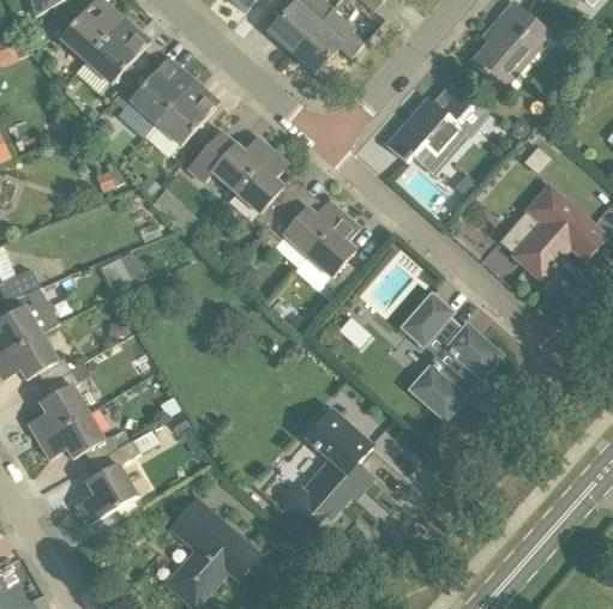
[(29,0),(35,16),(48,7),(55,2),(59,0),(29,0)]
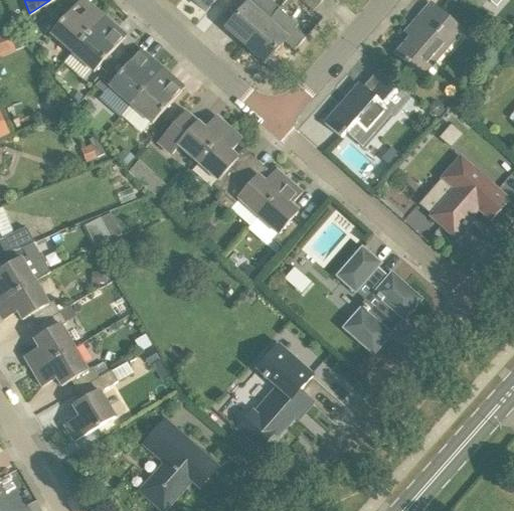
[(71,50),(104,14),(88,0),(77,0),(50,31),(71,50)]
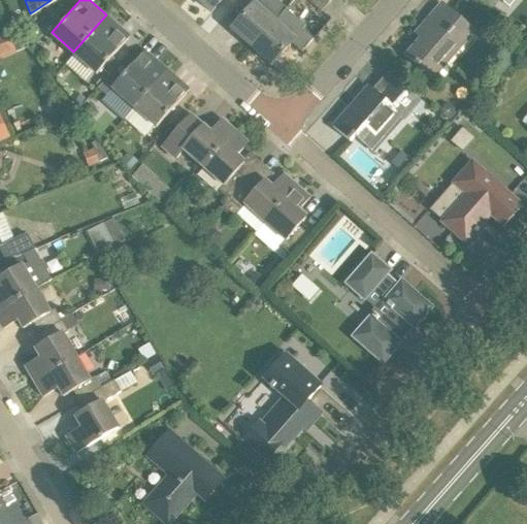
[(200,0),(210,9),(219,0),(200,0)]
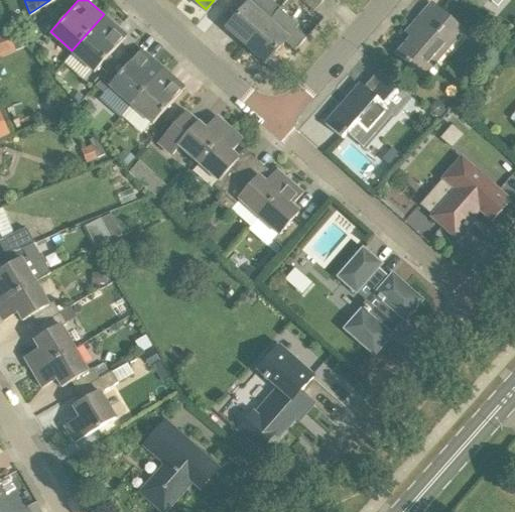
[(246,43),(273,12),(260,0),(248,0),(226,25),(246,43)]
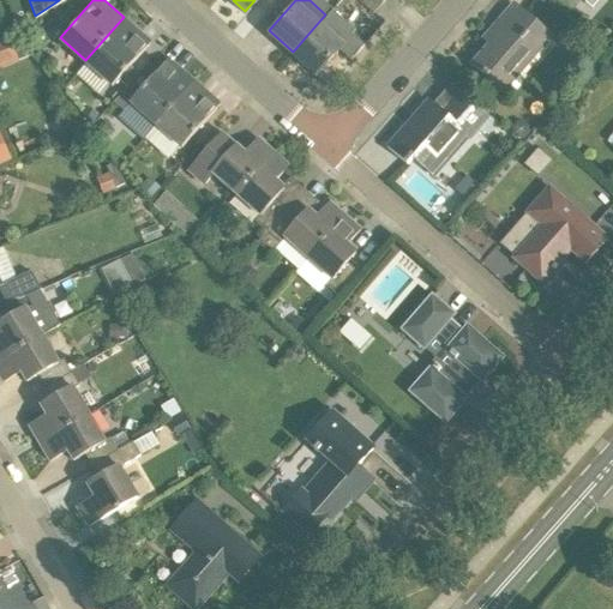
[(361,0),(373,11),(382,0),(361,0)]
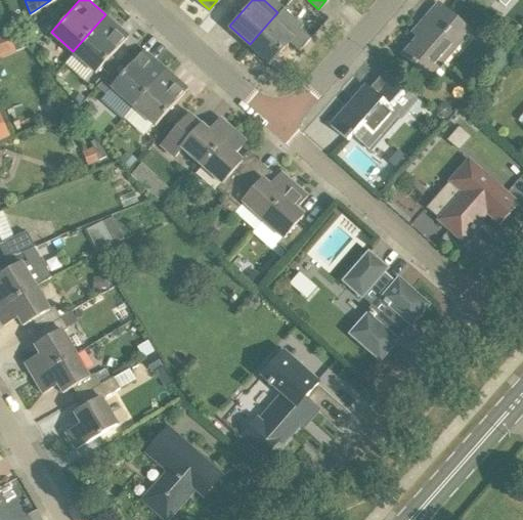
[(471,31),(452,14),(437,1),(424,15),(430,20),(402,52),(430,76),(471,31)]
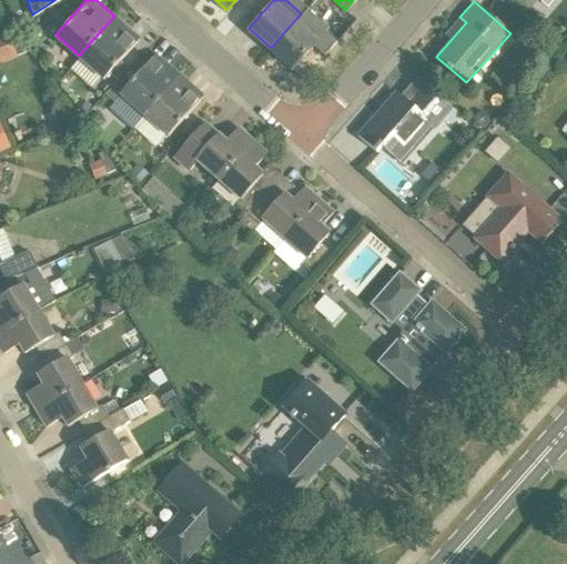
[(51,2),(44,7),(60,21),(64,16),(51,2)]
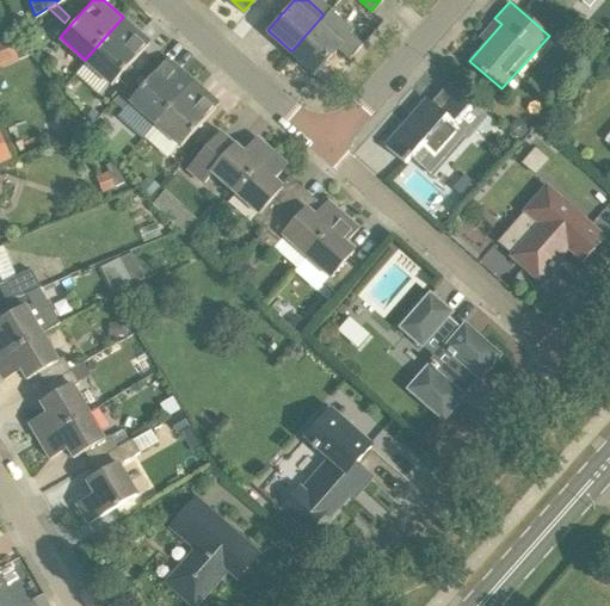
[(349,56),(362,42),(350,31),(353,28),(331,7),(324,14),(291,51),(314,72),(338,45),(349,56)]
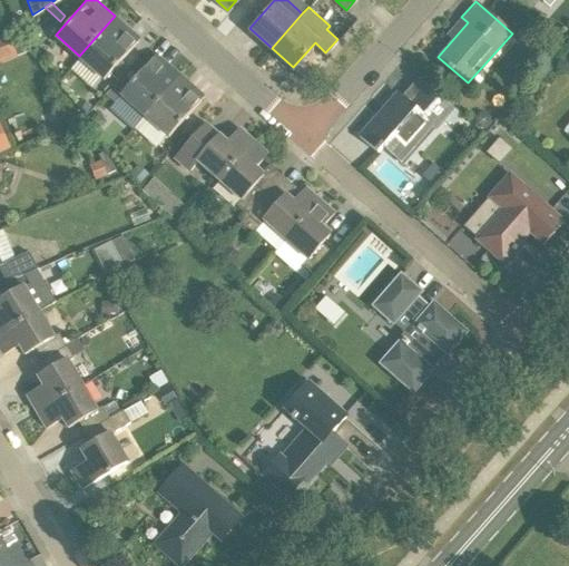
[(104,77),(139,37),(115,16),(79,56),(104,77)]
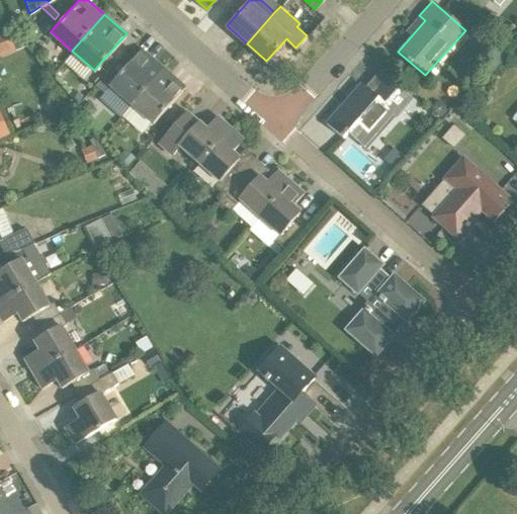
[(21,33),(10,37),(6,28),(0,30),(0,55),(25,44),(21,33)]
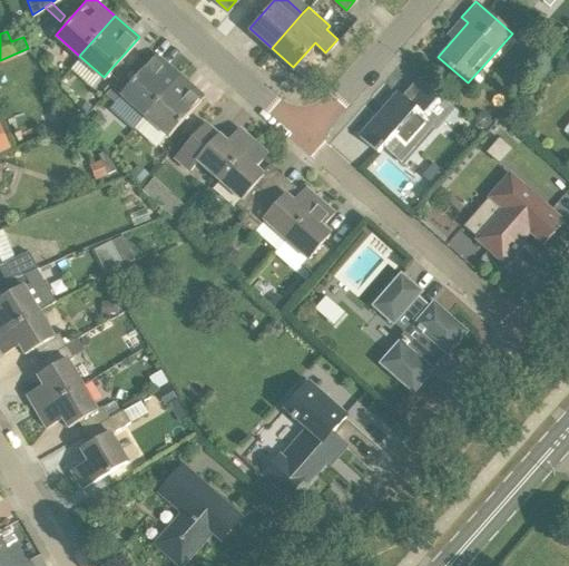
[(559,47),(545,33),(532,48),(547,60),(559,47)]
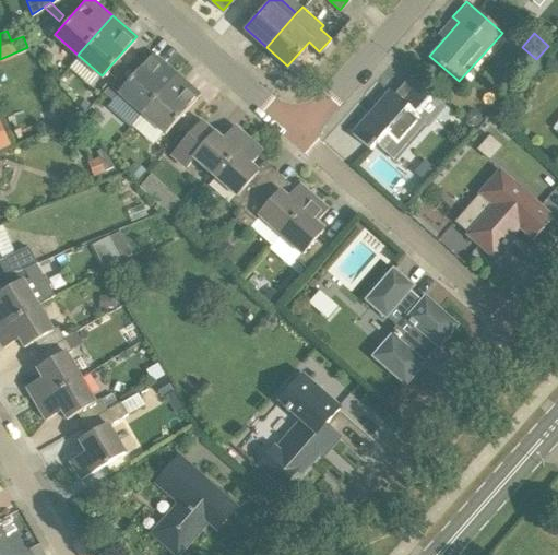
[(113,98),(118,91),(142,111),(176,72),(153,51),(129,79),(128,78),(128,79),(120,72),(121,71),(120,71),(104,91),(113,98)]
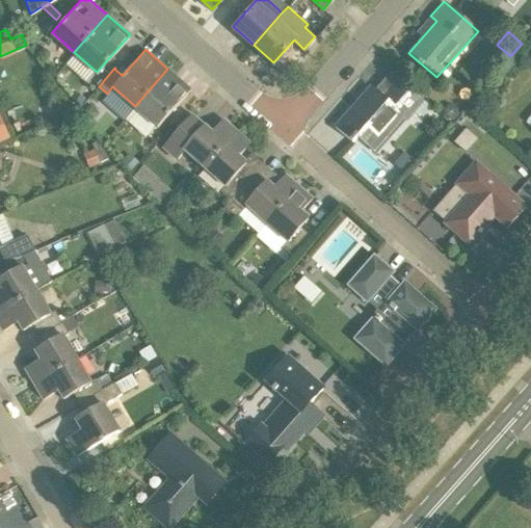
[(148,136),(190,88),(167,69),(135,106),(125,116),(148,136)]
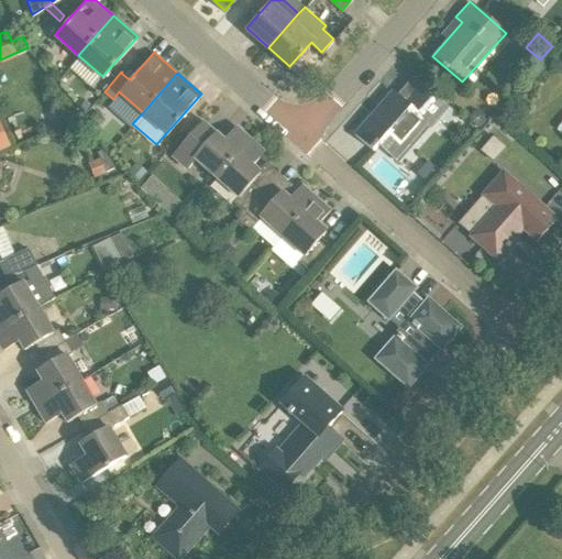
[(431,125),(439,117),(450,105),(414,73),(396,92),(392,89),(378,105),(383,108),(360,134),(355,131),(354,132),(373,149),(378,142),(397,159),(427,123),(431,125)]
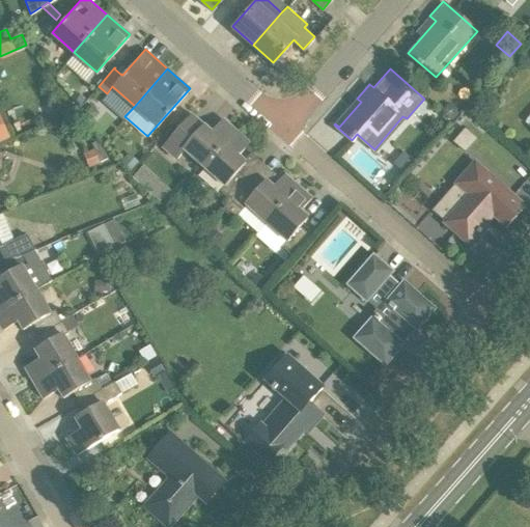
[(75,89),(70,98),(81,104),(85,96),(75,89)]
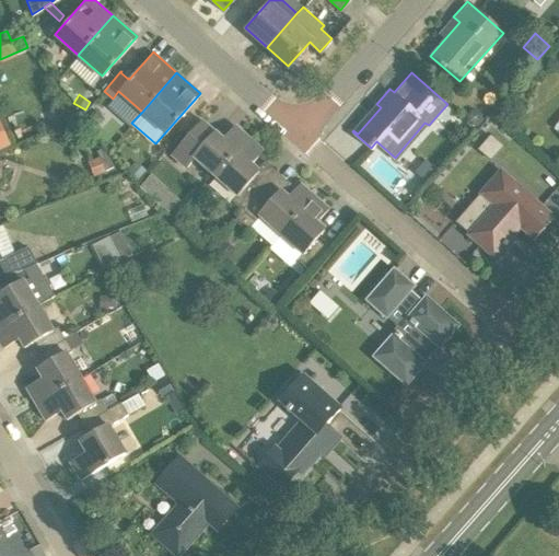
[(447,104),(437,116),(440,118),(441,117),(444,120),(454,109),(447,104)]
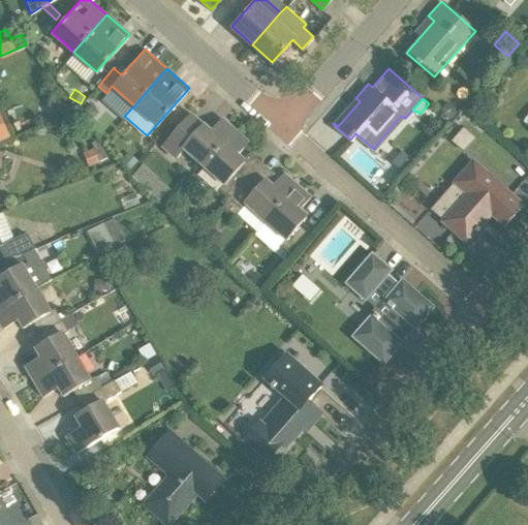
[(80,110),(88,119),(99,111),(91,100),(80,110)]
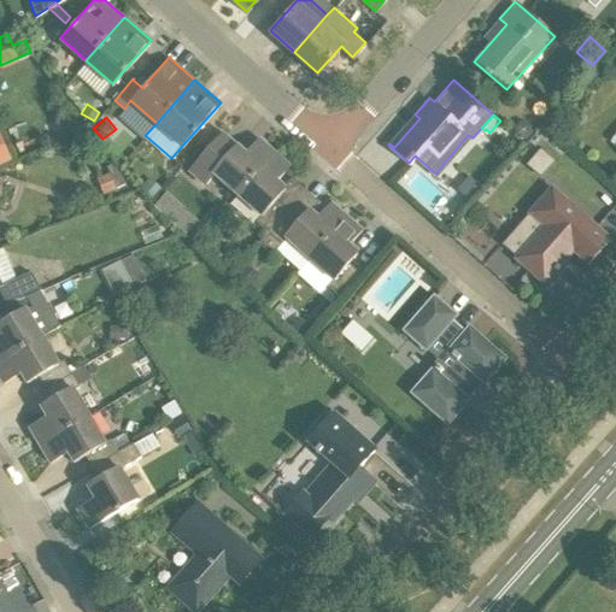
[(246,152),(224,134),(222,130),(213,141),(216,143),(191,171),(205,184),(215,174),(235,193),(274,151),(259,136),(246,152)]
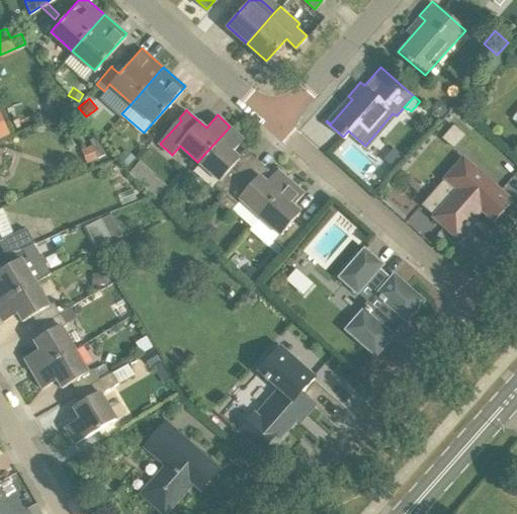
[(0,134),(8,130),(0,110),(0,134)]
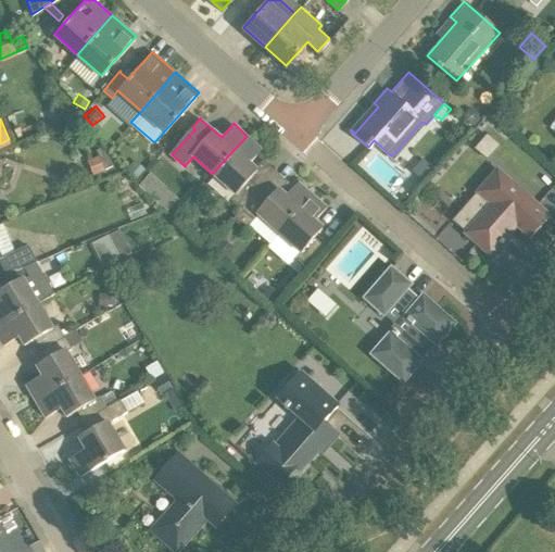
[(241,208),(260,187),(249,177),(256,168),(249,161),(261,148),(247,136),(212,174),(234,193),(230,197),(241,208)]
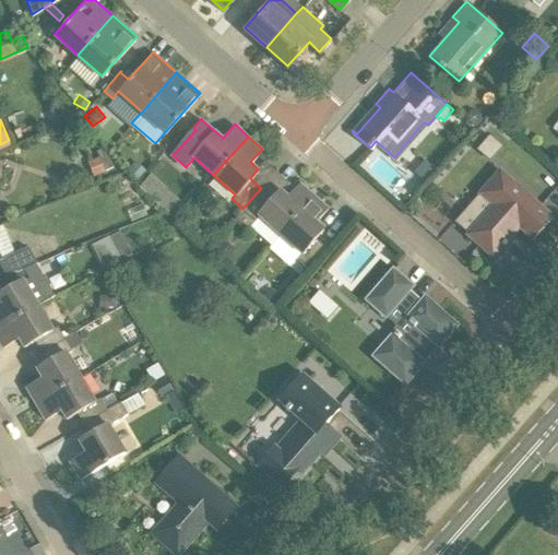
[(107,153),(101,146),(97,149),(99,155),(87,160),(94,174),(105,169),(104,167),(113,164),(107,153)]
